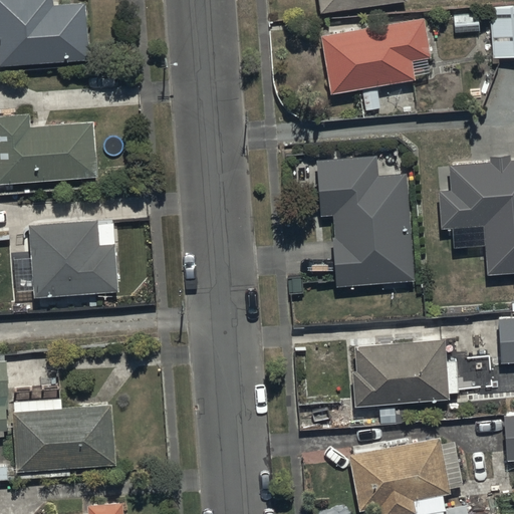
[(52,0),(0,0),(0,64),(89,58),(85,0),(53,3),(52,0)]
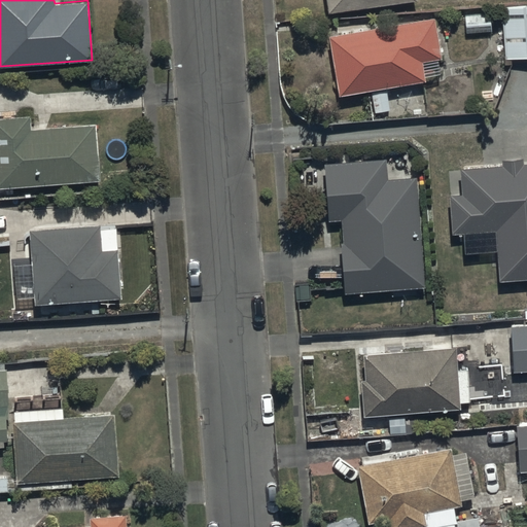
[(327,0),(329,11),(413,0),(327,0)]
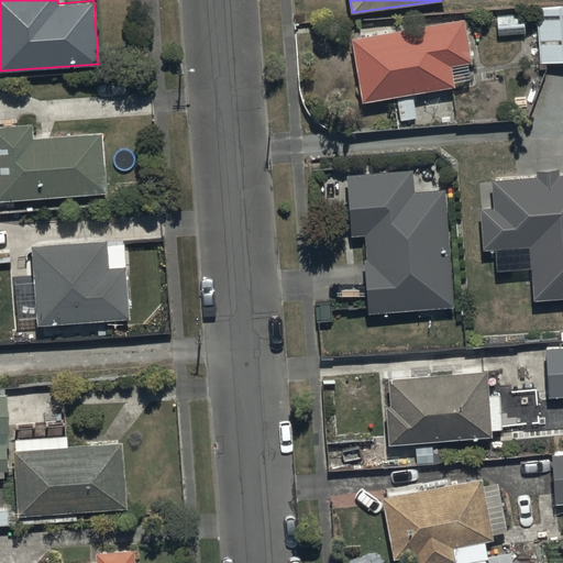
[(562,59),(562,3),(537,7),(541,62),(562,59)]
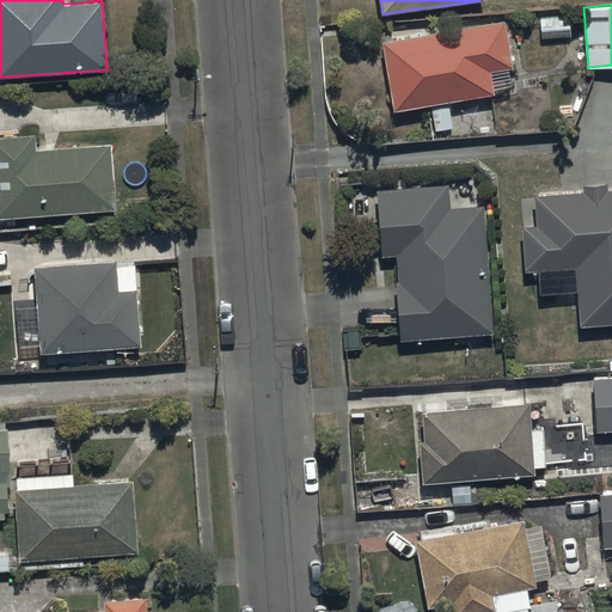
[(569,13),(540,16),(542,38),(571,35),(569,13)]
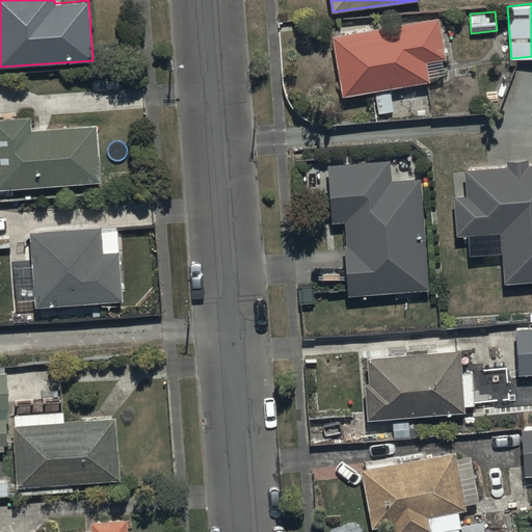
[(439,17),(331,34),(342,96),(430,81),(427,61),(446,57),(439,17)]
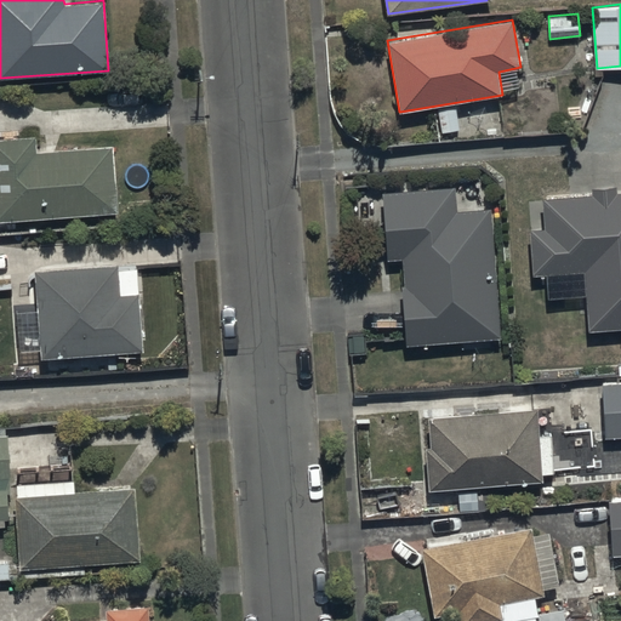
[(35,135),(0,137),(0,221),(118,212),(113,143),(36,149),(35,135)]
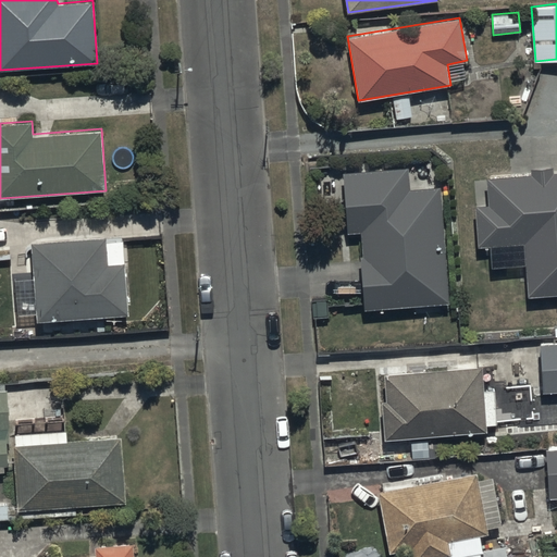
[(409,165),(343,171),(348,233),(361,232),(363,256),(361,256),(366,308),(448,301),(440,185),(411,187),(409,165)]
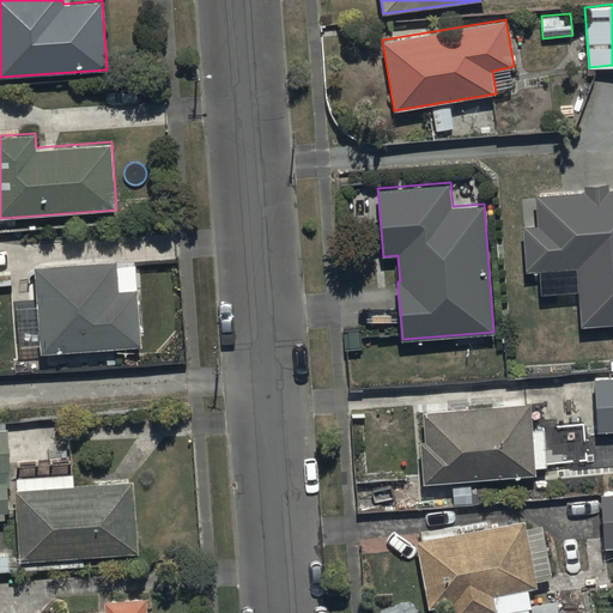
[(584,184),(584,190),(535,194),(538,225),(526,226),(528,268),(580,266),(583,325),(612,322),(612,188),(608,188),(608,183),(584,184)]
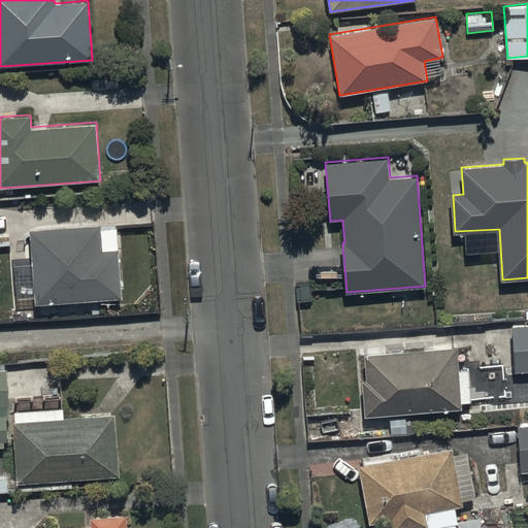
[(100,224),(30,230),(36,304),(122,297),(118,249),(102,250),(100,224)]
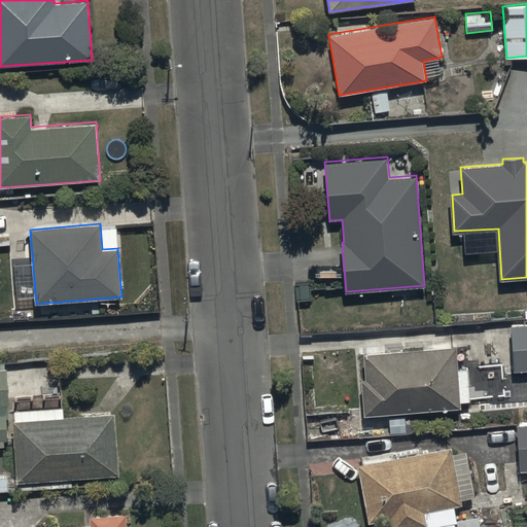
[(526,322),(512,323),(515,371),(526,370),(526,322)]
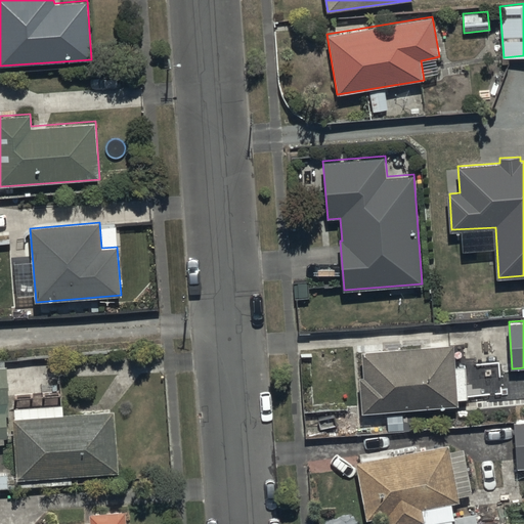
[(453,343),(361,351),(363,377),(359,377),(362,412),(459,405),(453,343)]
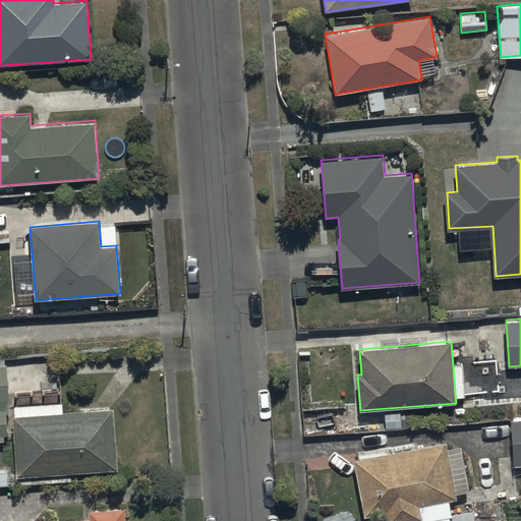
[(7,364),(0,364),(0,436),(7,436),(6,409),(9,400),(7,364)]
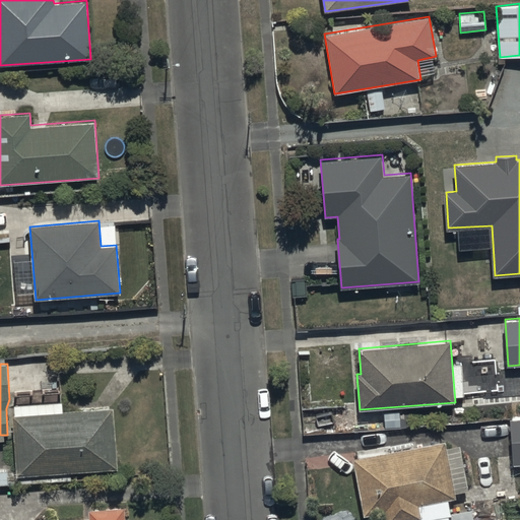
[(112,407),(12,414),(17,476),(117,469),(112,407)]
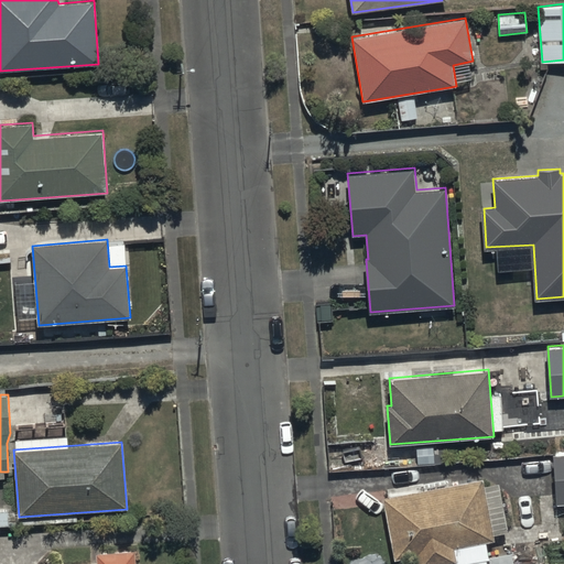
[(563,453),(553,454),(556,505),(563,503),(563,453)]
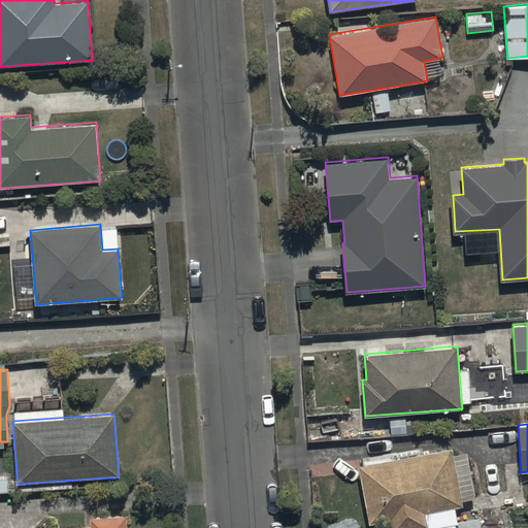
[(453,447),(358,465),(369,523),(390,520),(391,527),(418,527),(428,526),(425,514),(464,505),(453,447)]
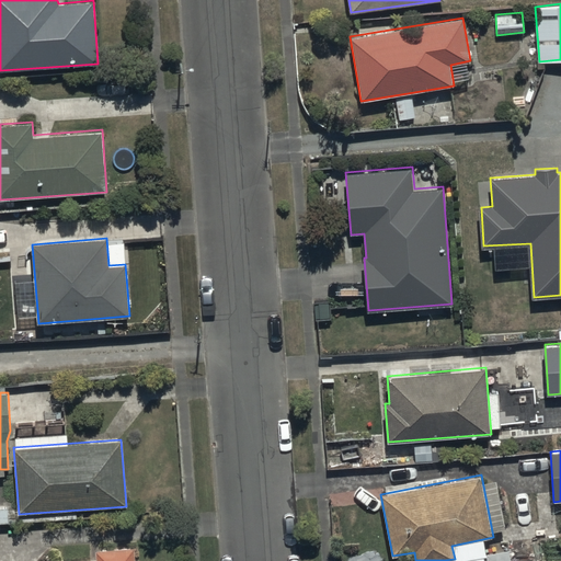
[(134,560),(133,548),(95,550),(95,560),(134,560)]
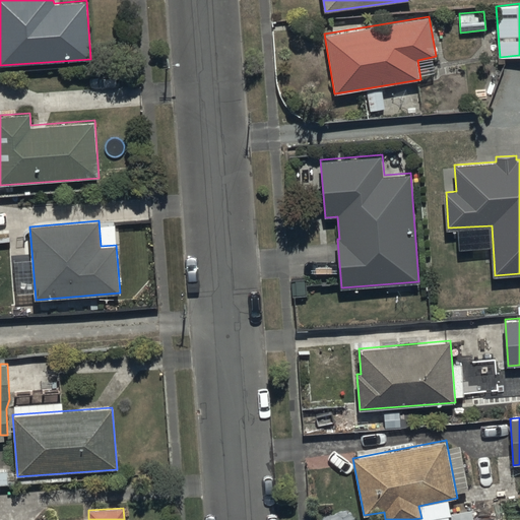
All buildings are outlined.
